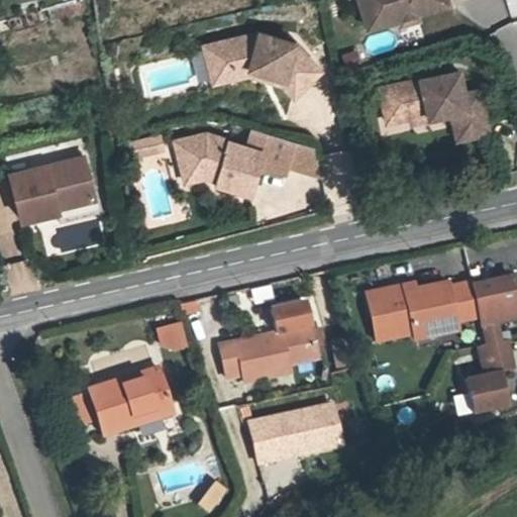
[(84,11),(81,0),(74,0),(46,8),(50,21),(84,11)]
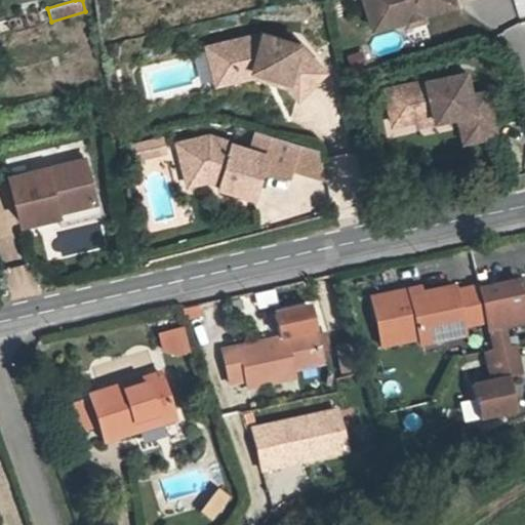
[(364,0),(373,29),(406,18),(423,13),(455,3),(453,0),(364,0)]
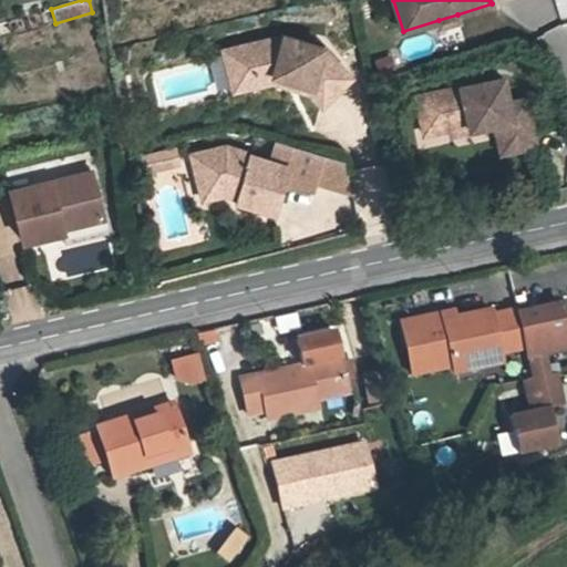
[(457,14),(439,20),(440,27),(459,21),(457,14)]
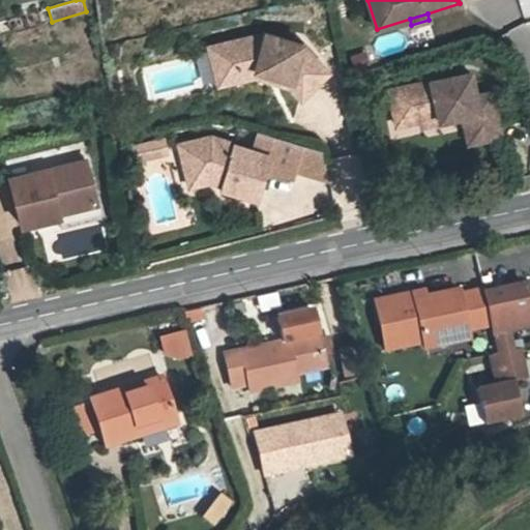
[(238,80),(255,76),(256,70),(290,81),(288,86),(300,97),(327,71),(301,43),(265,34),(216,46),(223,70),(235,67),(238,80)]
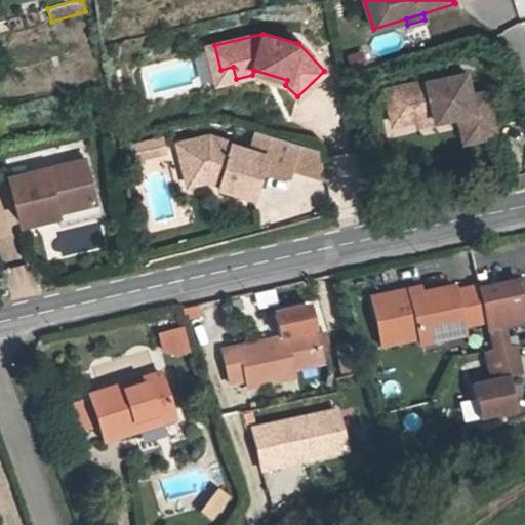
[(220,70),(214,45),(207,47),(215,83),(236,79),(233,67),(220,70)]
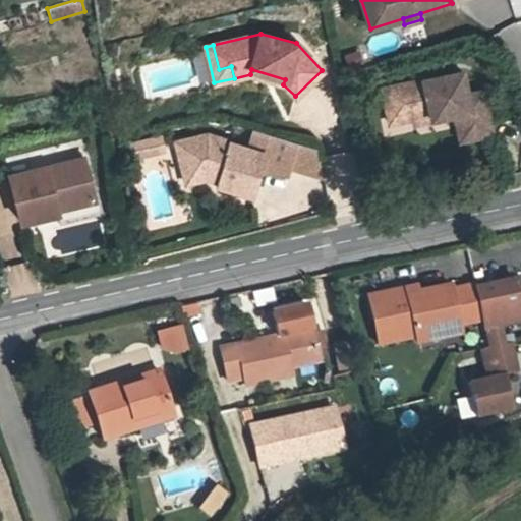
[(346,55),(349,66),(361,63),(357,51),(346,55)]
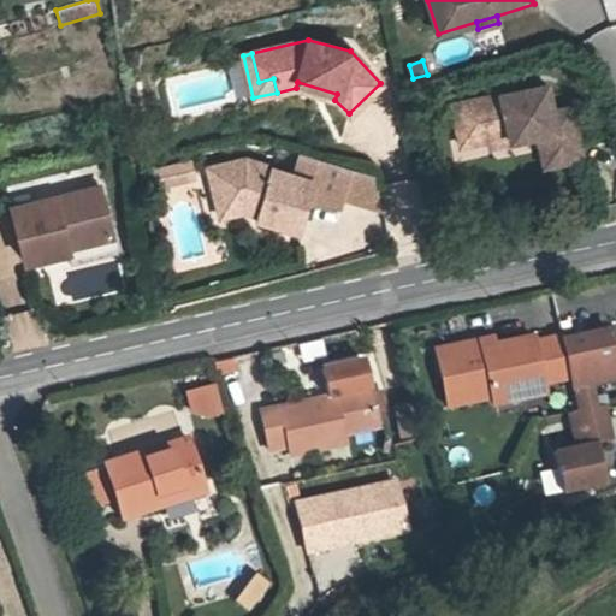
[(297,82),(296,88),(335,100),(337,94),(297,82)]
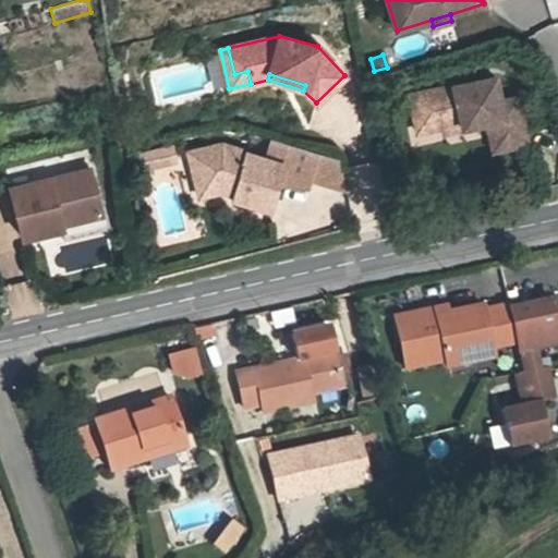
[(417,132),(443,126),(441,121),(460,118),(462,128),(487,122),(493,149),(528,143),(522,116),(505,119),(501,101),(496,77),(410,95),(417,132)]
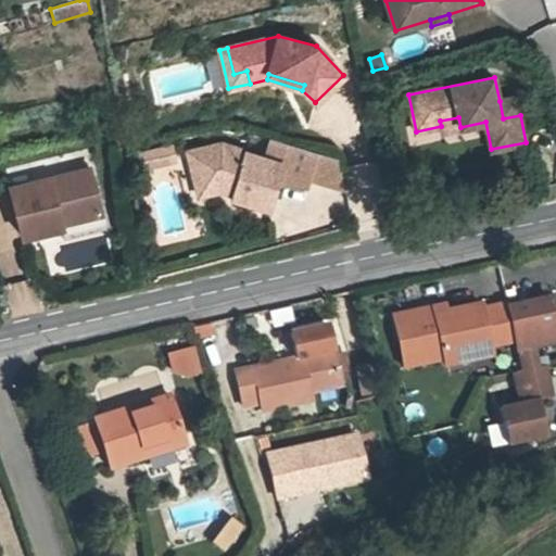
[(516,98),(500,101),(503,118),(520,115),(516,98)]
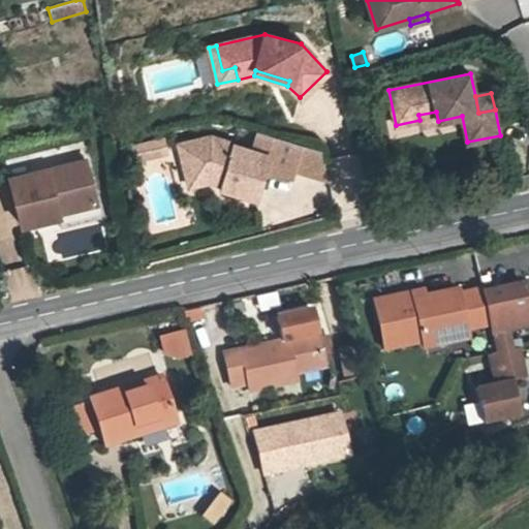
[(418,115),(419,120),(421,125),(438,121),(436,112),(418,115)]
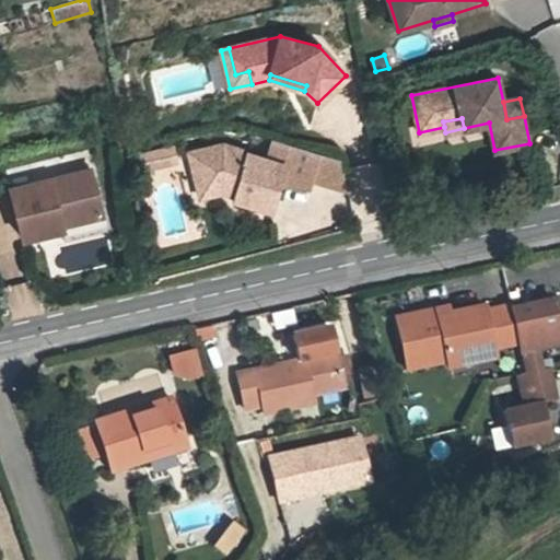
[(222,144),(198,151),(205,174),(195,177),(199,197),(221,191),(222,187),(236,191),(235,196),(234,200),(270,210),(278,183),(283,185),(310,187),(312,179),(319,154),(272,140),(267,160),(248,154),(248,152),(222,144)]
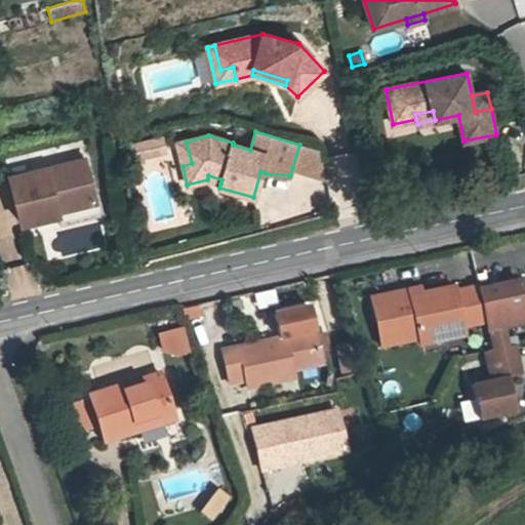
[(162,138),(150,142),(153,155),(165,152),(162,138)]
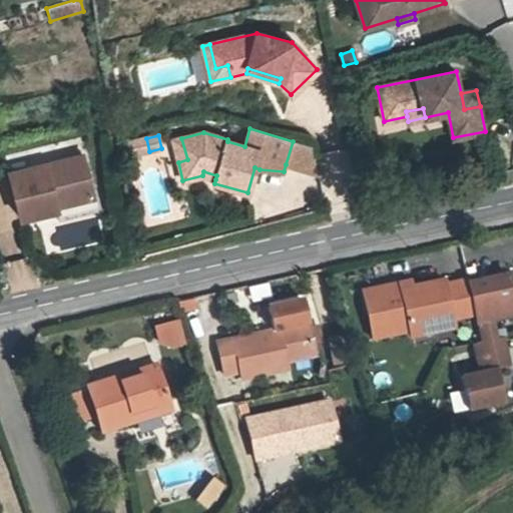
[(149,151),(146,138),(129,141),(132,155),(149,151)]
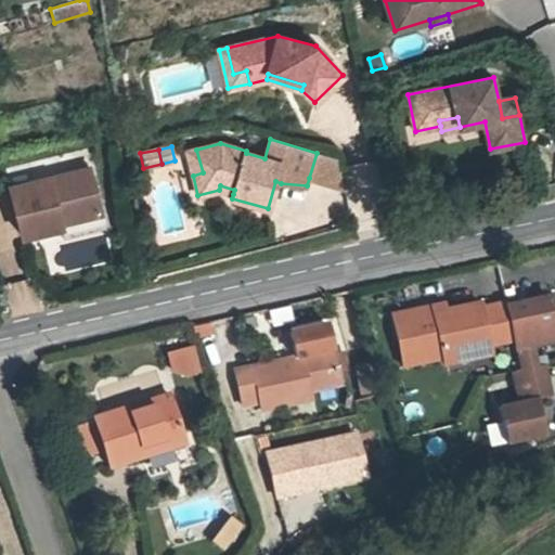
[(203,172),(196,150),(186,152),(193,176),(203,172)]
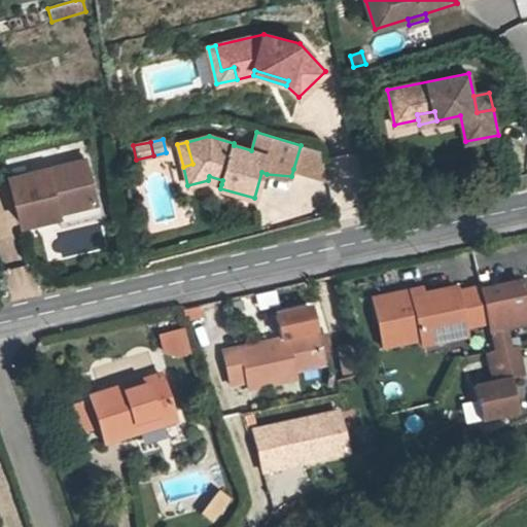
[(319,150),(301,145),(293,169),(325,178),(319,150)]
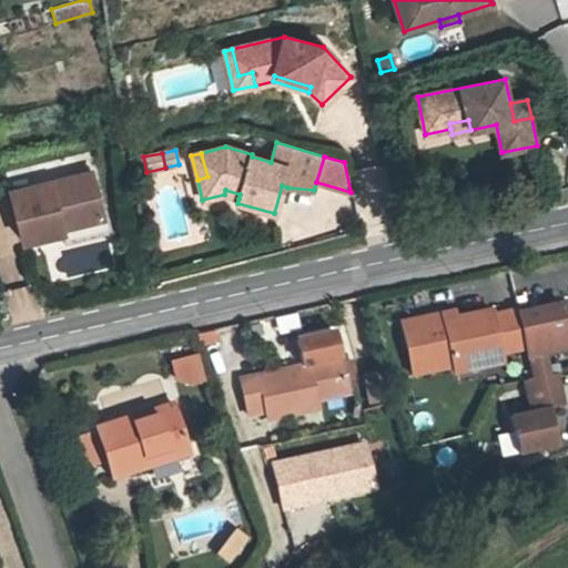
[(23,243),(63,233),(62,227),(103,217),(91,172),(11,192),(23,243)]
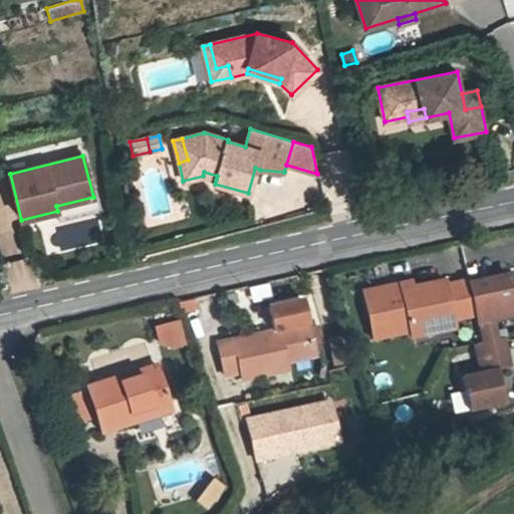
[(96,212),(93,197),(56,206),(57,211),(60,220),(96,212)]
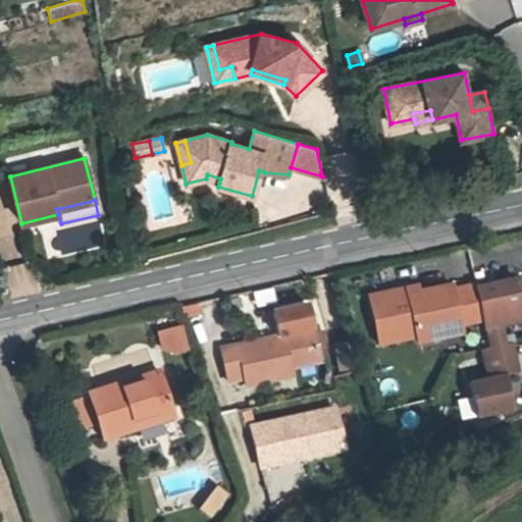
[(485,328),(490,349),(490,350),(506,346),(502,325),(521,320),(521,304),(517,280),(478,289),(477,289),(484,320),(483,320),(485,328)]
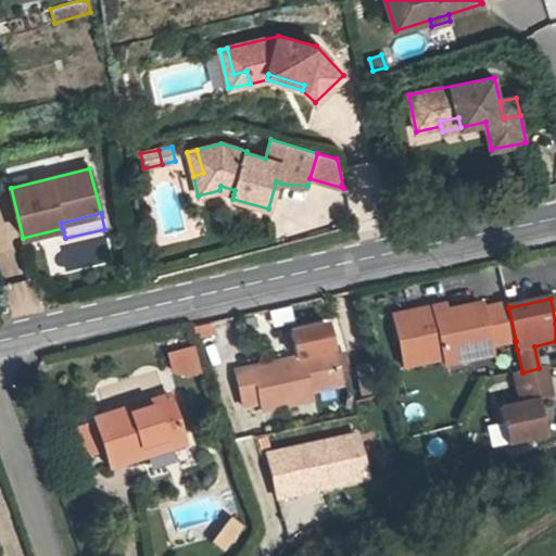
[(491,346),(515,341),(516,341),(508,307),(509,307),(508,304),(482,310),(481,304),(446,312),(434,315),(433,308),(393,317),(404,367),(443,358),(445,365),(467,361),(465,351),(491,346)]
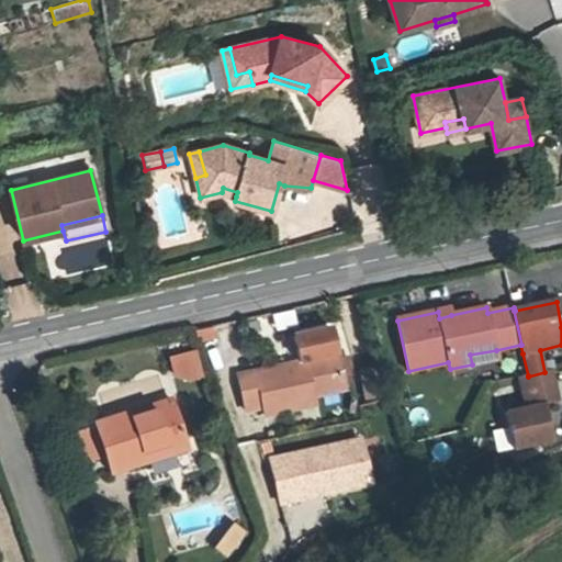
[(450,308),(438,312),(439,318),(451,315),(450,308)]
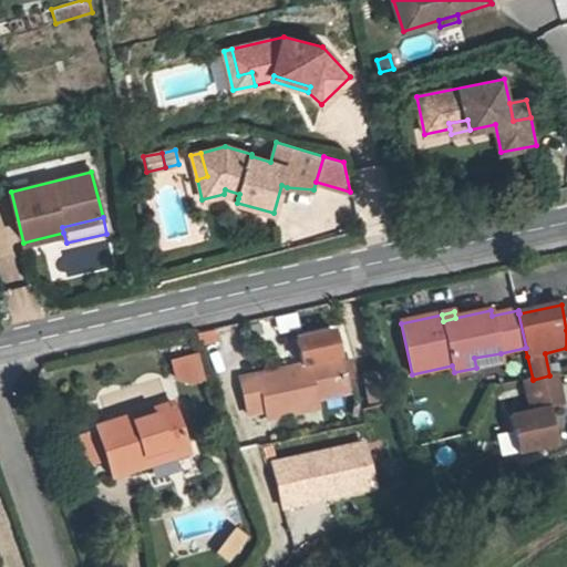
[(266,419),(306,410),(303,401),(315,399),(347,391),(346,385),(356,383),(350,359),(340,361),(333,330),(296,339),(301,366),(239,379),(247,413),(265,410),(266,419)]
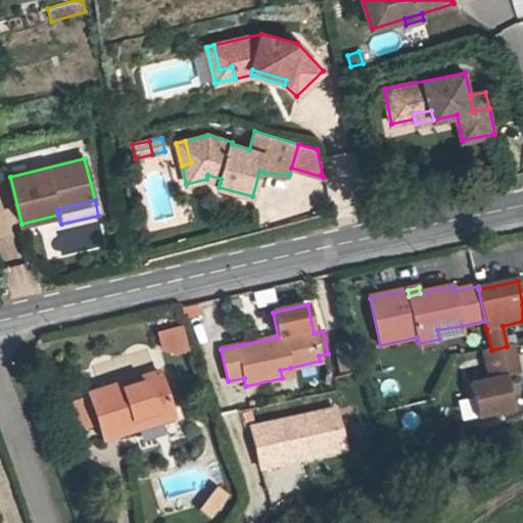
[(155,331),(164,358),(189,350),(181,323),(155,331)]
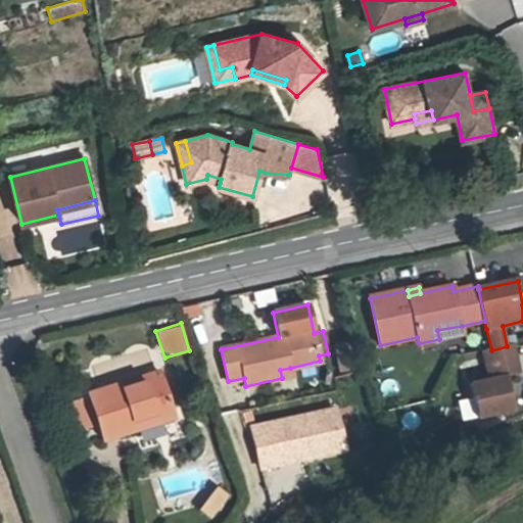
[(437,330),(439,339),(463,334),(462,326),(437,330)]
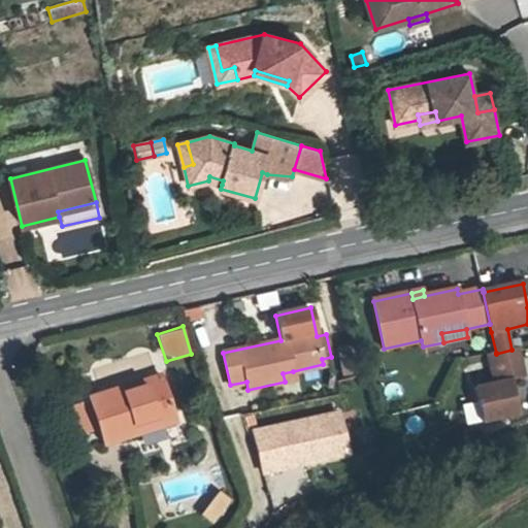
[(356,344),(337,349),(342,374),(361,370),(356,344)]
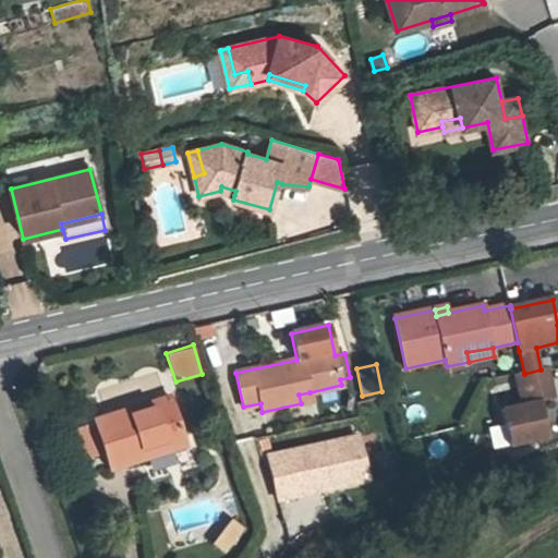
[(548,367),(541,370),(524,374),(524,373),(514,375),(521,404),(501,409),(510,447),(549,439),(541,401),(555,398),(548,367)]
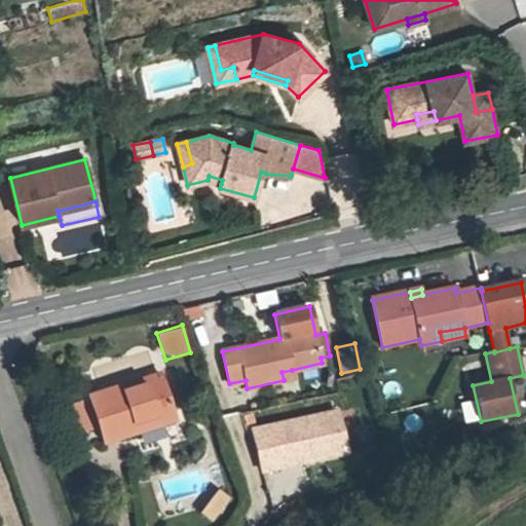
[(282,372),(284,380),(294,378),(292,370),(282,372)]
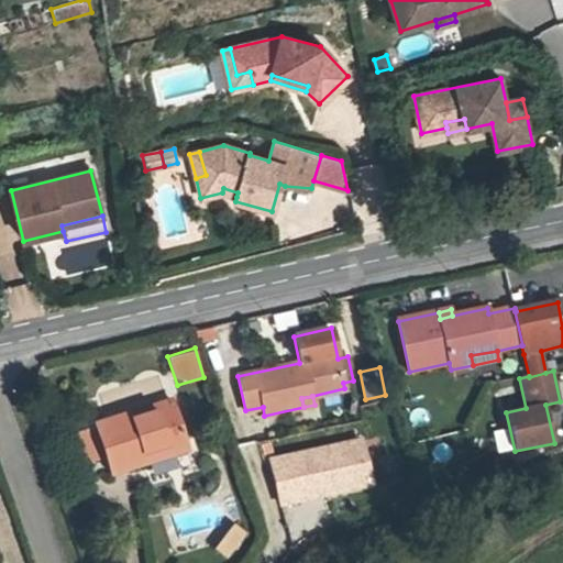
[(110,474),(144,463),(142,454),(184,442),(172,401),(95,424),(110,474)]
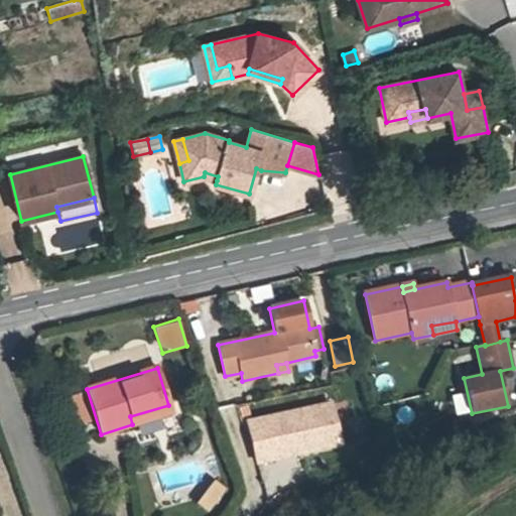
[(256,462),(340,443),(332,403),(248,421),(256,462)]
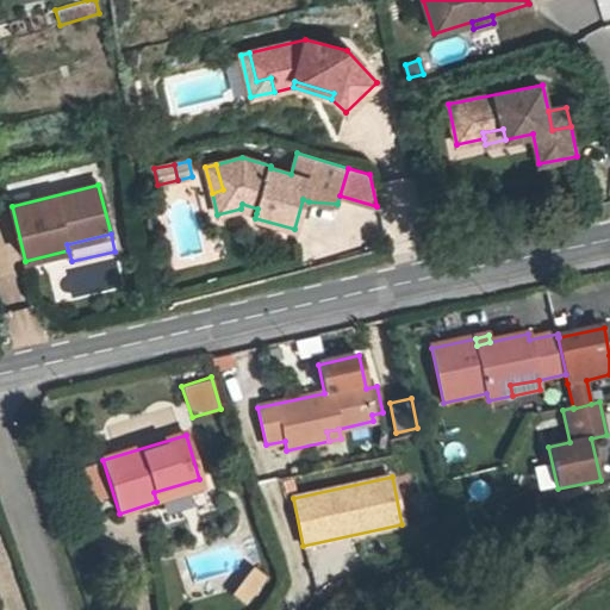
[(154,492),(156,502),(203,487),(199,479),(154,492)]
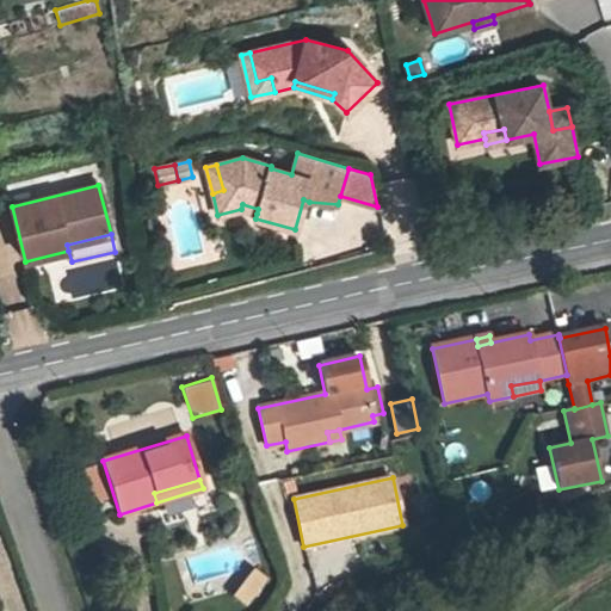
[(253,569),(241,584),(253,593),(265,579),(253,569)]
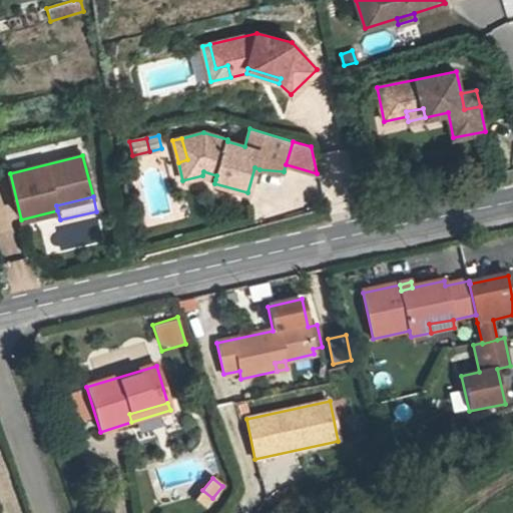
[(212,498),(202,490),(195,500),(205,507),(212,498)]
